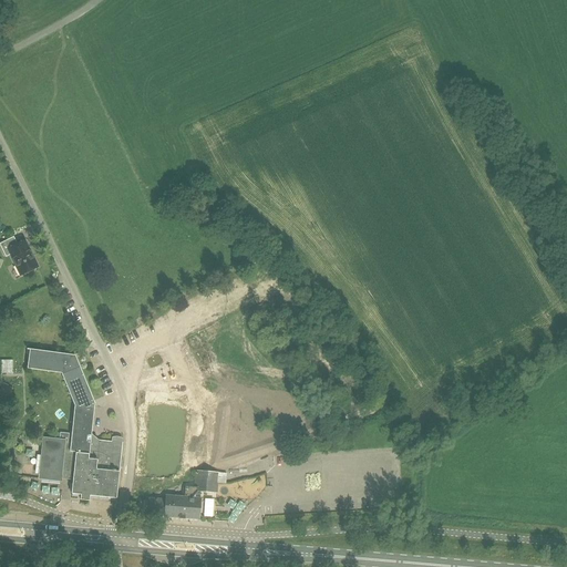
[(0,245),(6,257),(11,255),(21,275),(38,267),(24,240),(14,246),(10,238),(0,243),(0,245)]
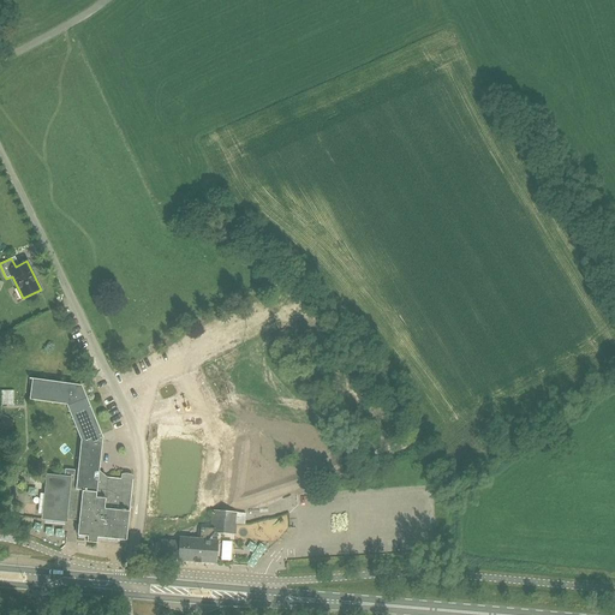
[(66,405),(81,441),(77,482),(73,481),(75,471),(65,471),(65,477),(47,476),(45,494),(47,495),(45,518),(67,520),(67,518),(79,519),(77,536),(126,541),(133,477),(107,475),(107,482),(99,481),(102,439),(82,386),(31,380),(29,400),(66,405)]
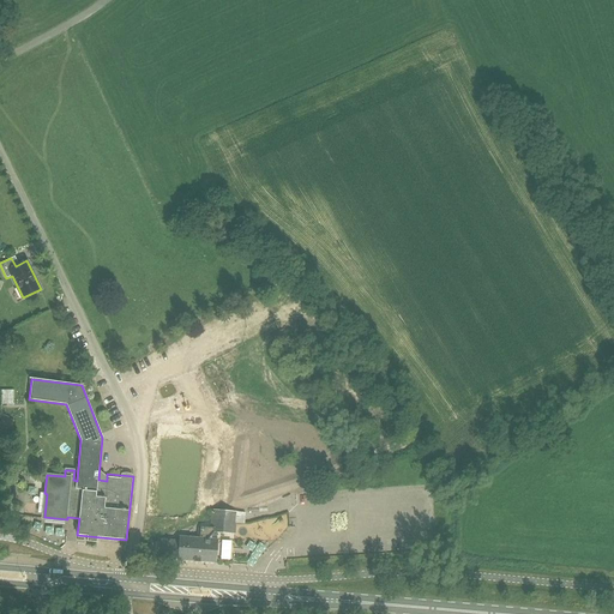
[(0,403),(12,404),(12,390),(0,389),(0,403)]
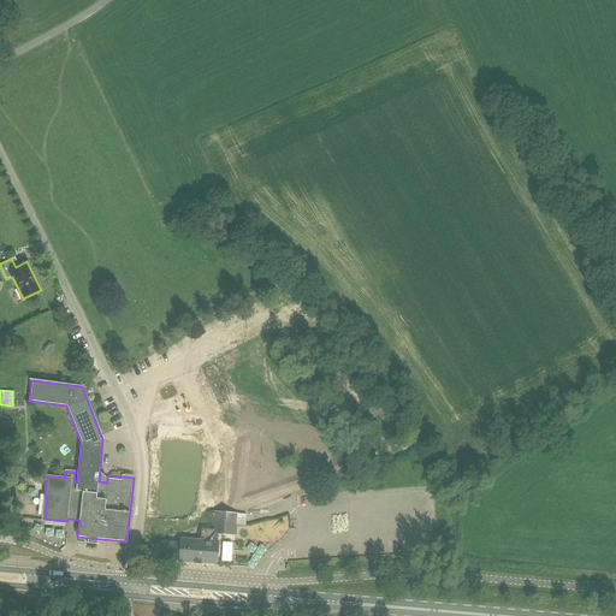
[(0,422),(0,434),(7,438),(15,422),(3,418),(0,422)]
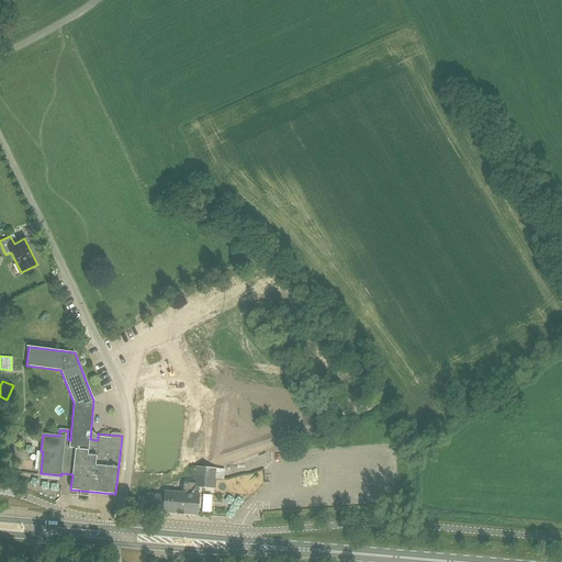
[(229,402),(240,396),(238,392),(227,397),(229,402)]
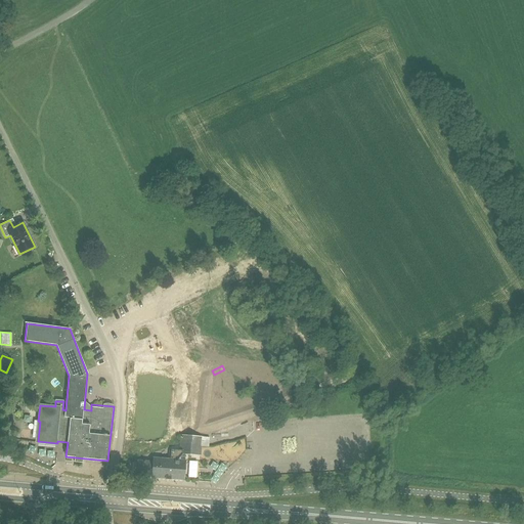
[(131,366),(129,377),(146,380),(148,369),(131,366)]
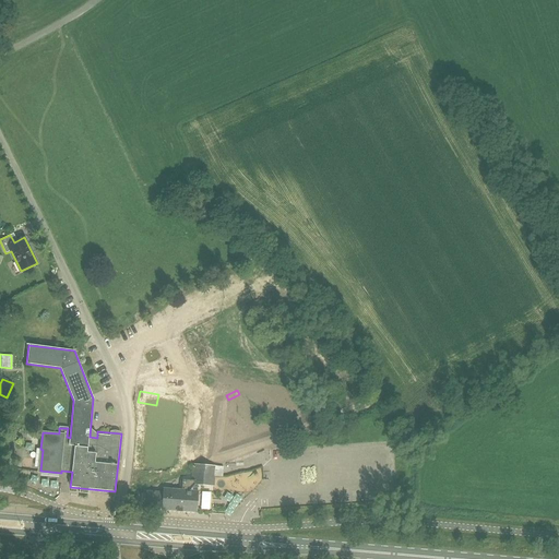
[(134,404),(132,430),(145,431),(144,438),(159,439),(159,432),(174,433),(175,420),(181,421),(182,407),(134,404)]
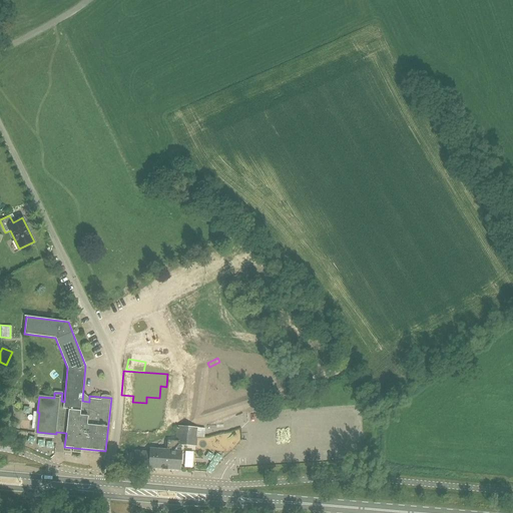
[(177,427),(176,438),(175,441),(167,440),(166,450),(150,448),(150,453),(131,451),(130,465),(149,467),(149,468),(179,470),(181,451),(180,451),(181,445),(196,446),(197,428),(177,427)]
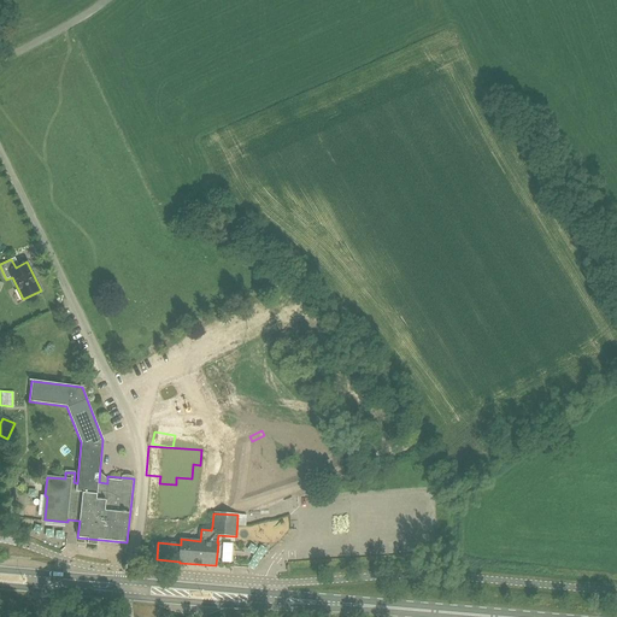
[(262,524),(265,534),(268,533),(271,540),(291,532),(283,515),(262,524)]
